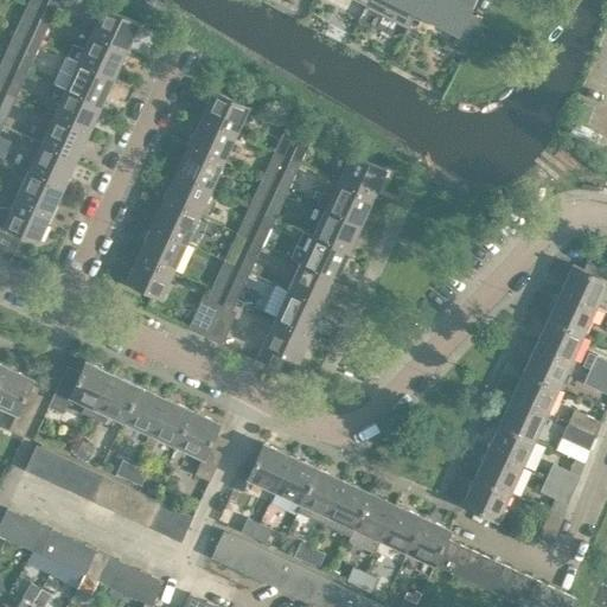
[(48,0),(43,12),(52,17),(59,0),(48,0)]
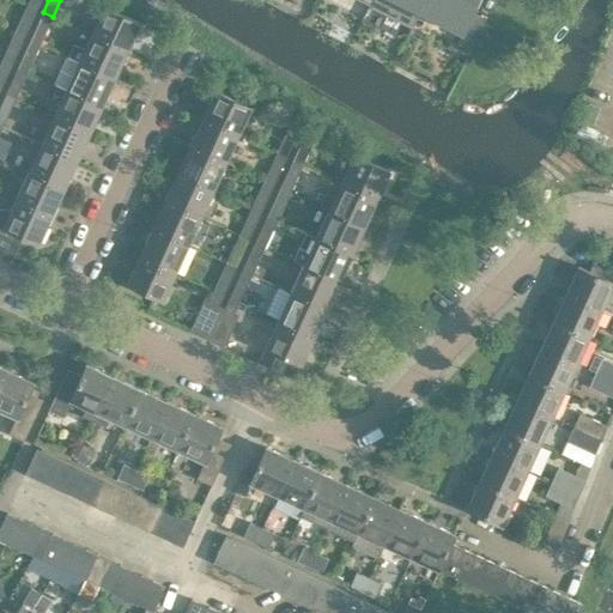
[(393,0),(418,12),(424,0),(393,0)]
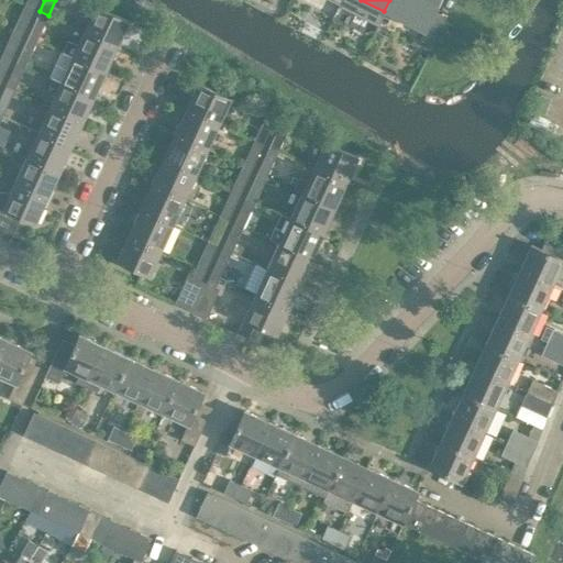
[(389,0),(384,11),(423,31),(418,42),(417,43),(429,48),(445,18),(434,12),(440,0),(389,0)]
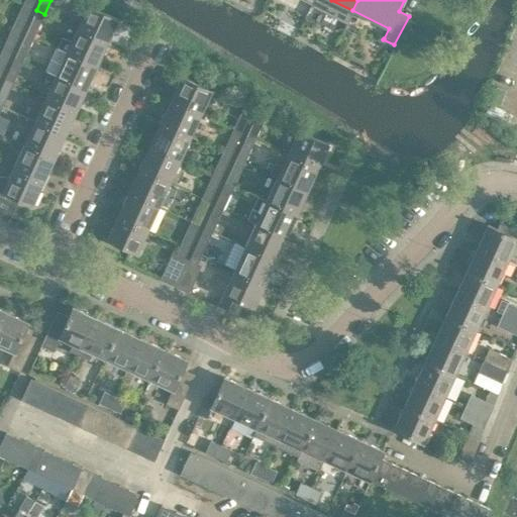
[(22,4),(12,27),(20,30),(30,7),(22,4)]
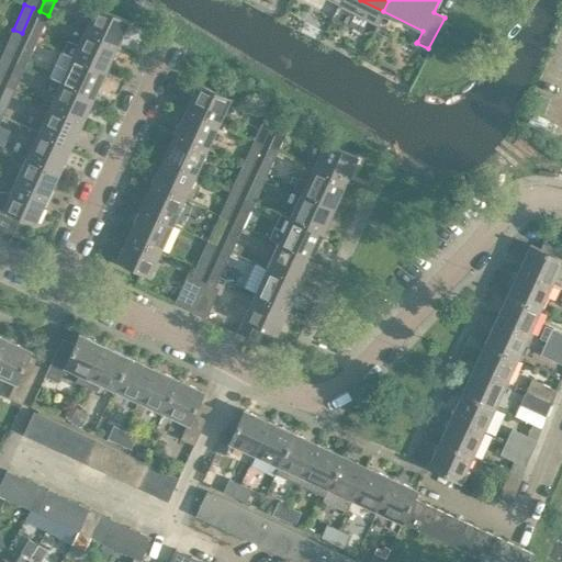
[(96,6),(83,31),(116,46),(128,21),(96,6)]
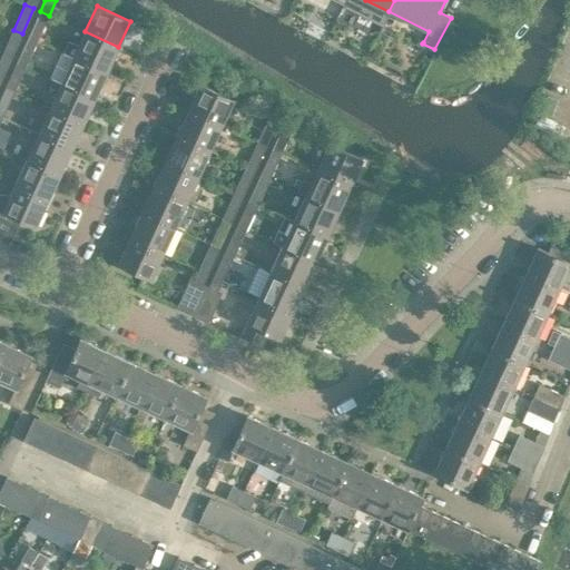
[(40,11),(28,37),(37,41),(49,16),(40,11)]
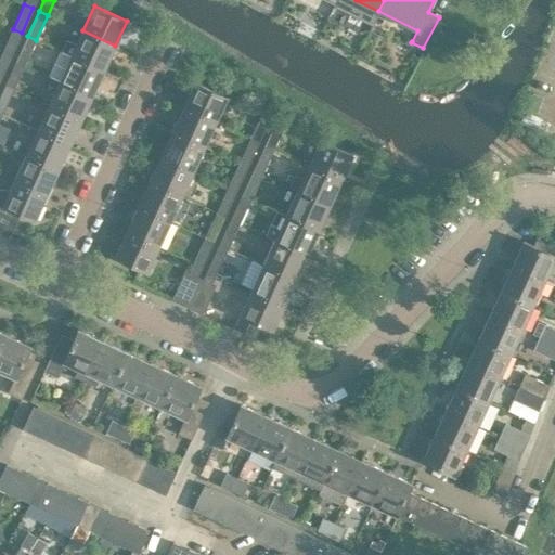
[(13,29),(1,54),(10,57),(22,33),(13,29)]
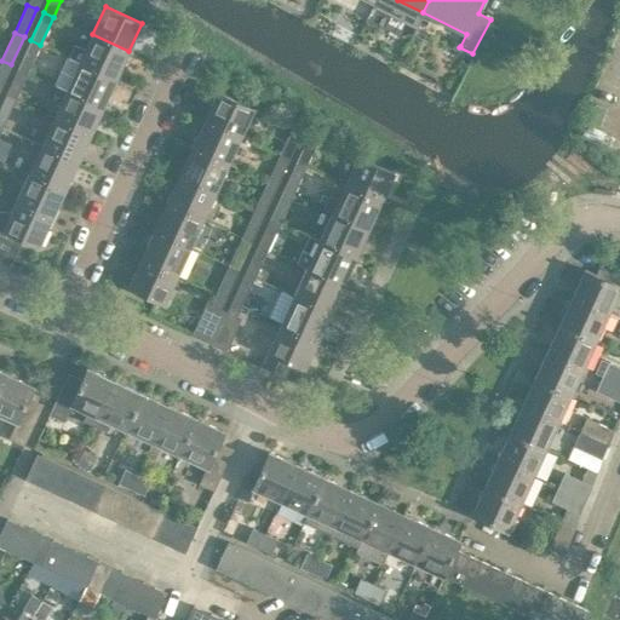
[(74,44),(68,57),(115,79),(128,51),(92,34),(85,50),(74,44)]
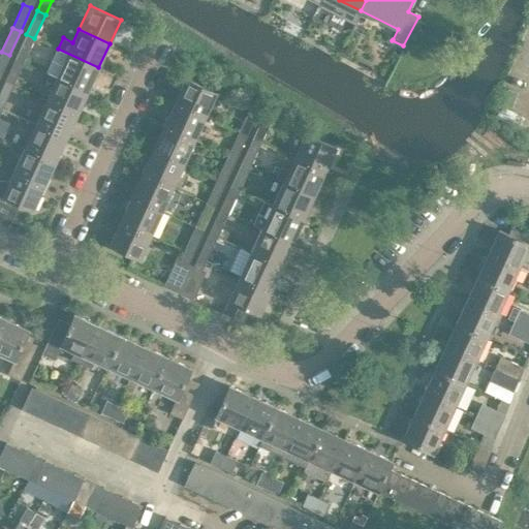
[(26,34),(16,58),(24,61),(34,38),(26,34)]
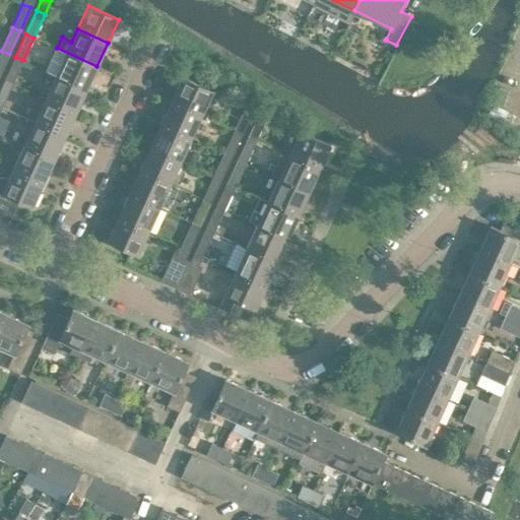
[(47,71),(56,75),(86,89),(96,66),(57,48),(47,71)]
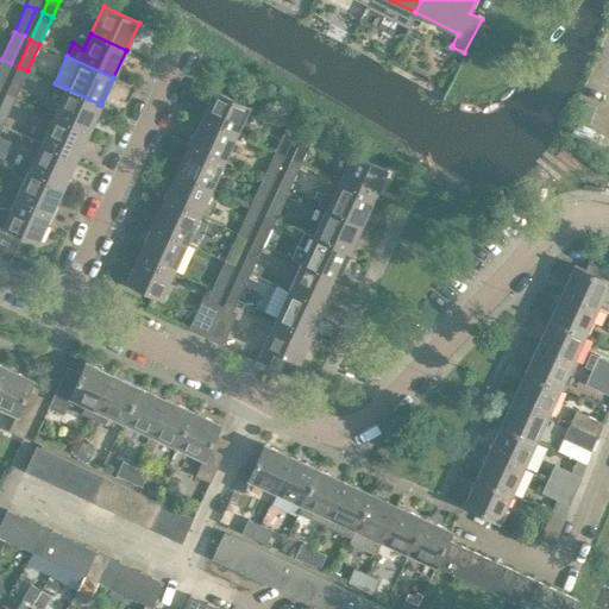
[(1,60),(0,62),(0,87),(11,63),(1,60)]
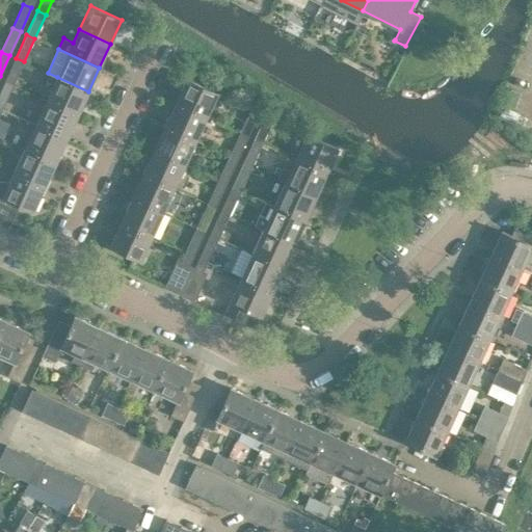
[(16,58),(4,82),(12,85),(24,61),(16,58)]
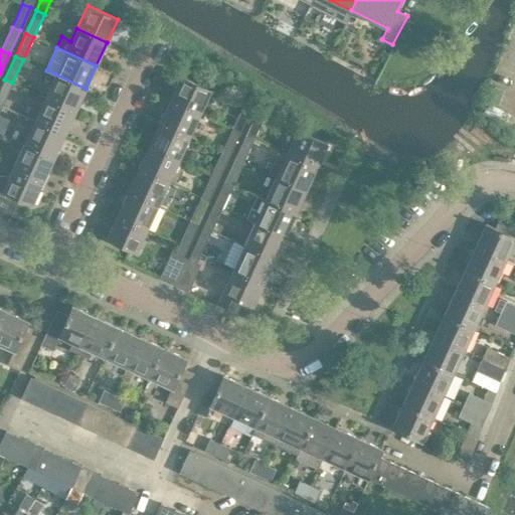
[(55,74),(44,98),(74,112),(86,89),(55,74)]
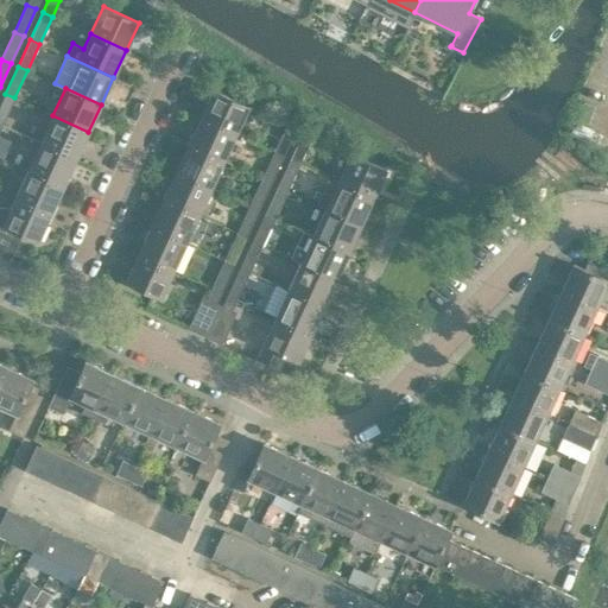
[(213,90),(201,118),(236,133),(248,106),(213,90)]
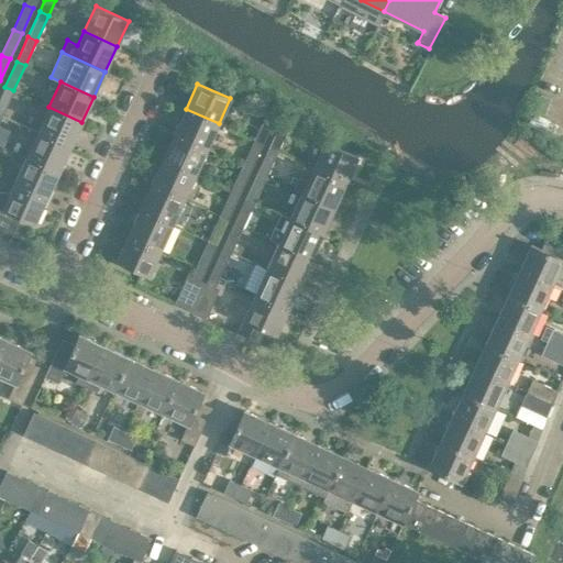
[(4,87),(0,96),(0,114),(2,116),(13,90),(4,87)]
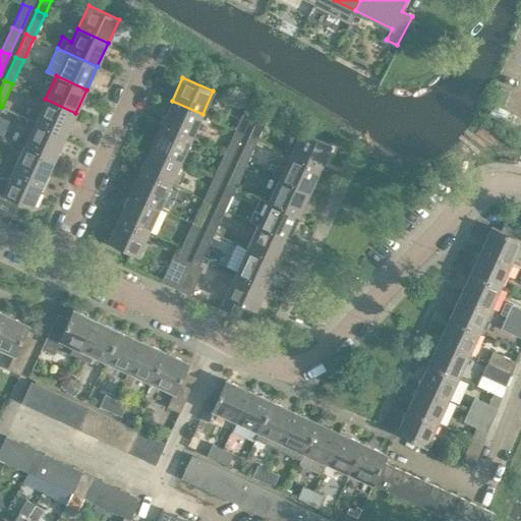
[(45,99),(35,122),(65,136),(75,113),(45,99)]
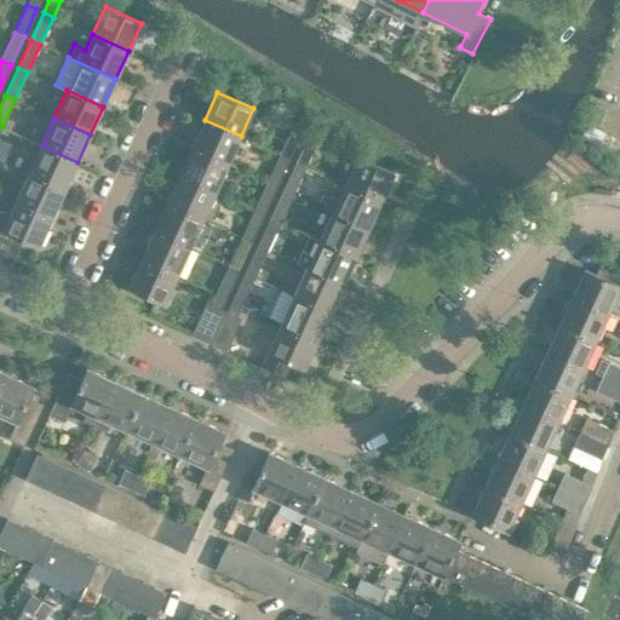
[(205,120),(191,148),(228,164),(241,136),(205,120)]
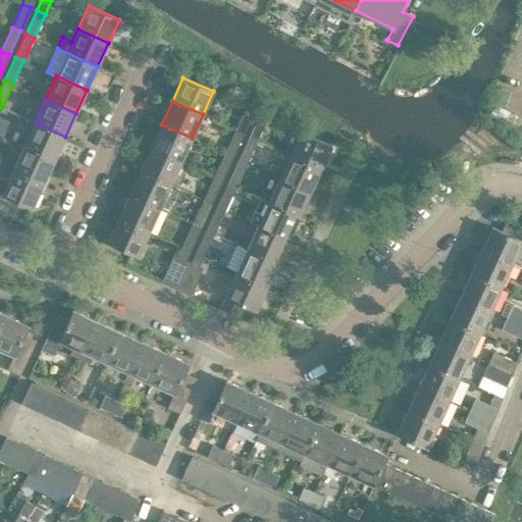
[(246,106),(236,131),(244,134),(254,110),(246,106)]
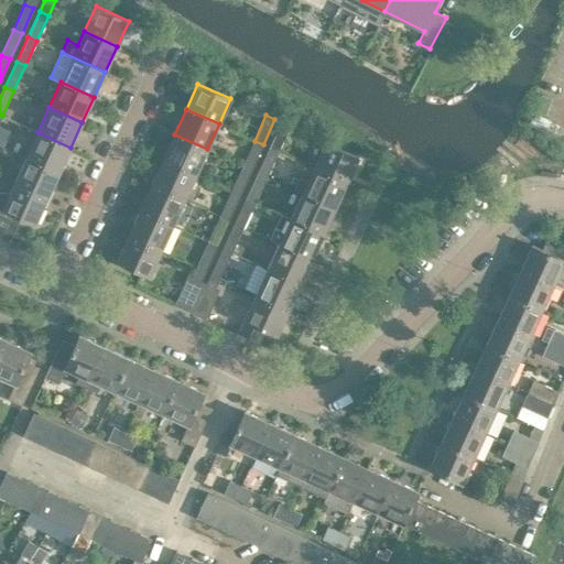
[(281,122),(269,148),(278,151),(290,126),(281,122)]
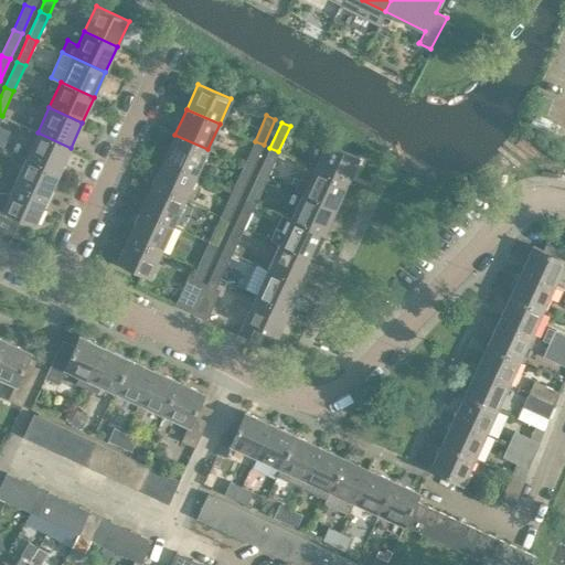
[(38,132),(25,158),(59,173),(71,148),(38,132)]
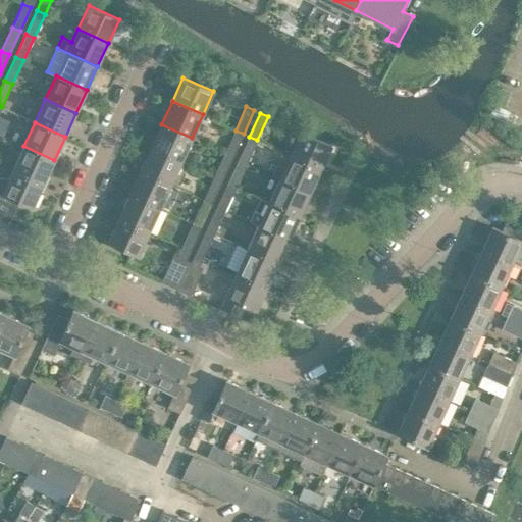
[(161,124),(151,148),(180,161),(192,138),(161,124)]
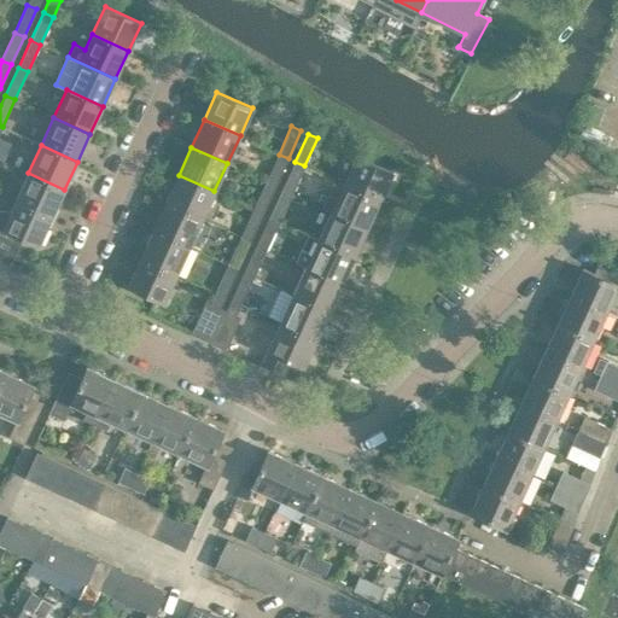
[(279,155),(266,181),(275,186),(289,158),(279,155)]
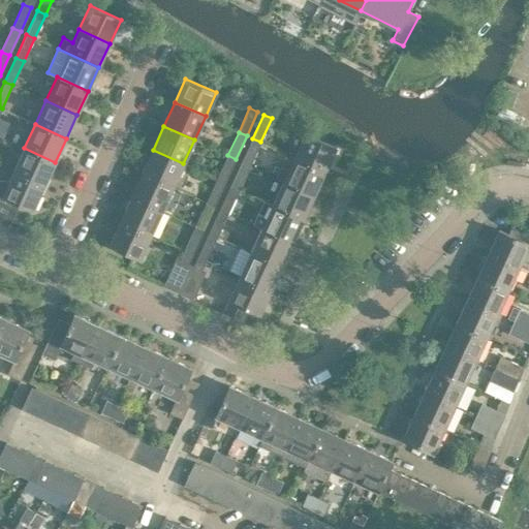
[(305,133),(294,157),(324,172),(336,148),(305,133)]
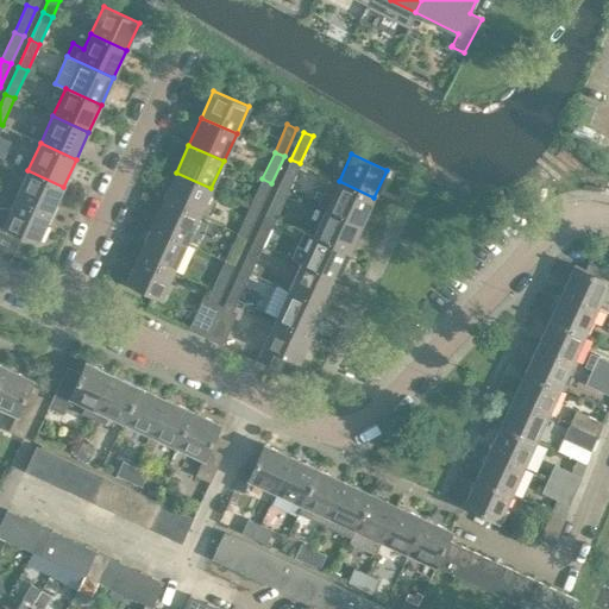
[(290,159),(278,187),(288,190),(300,163),(290,159)]
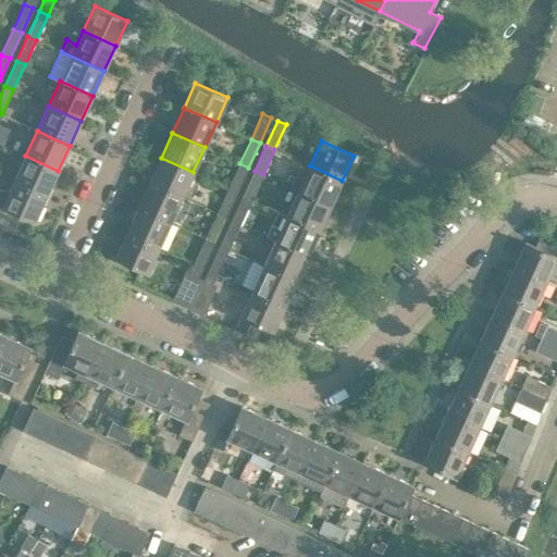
[(25,156),(14,181),(47,196),(58,171),(25,156)]
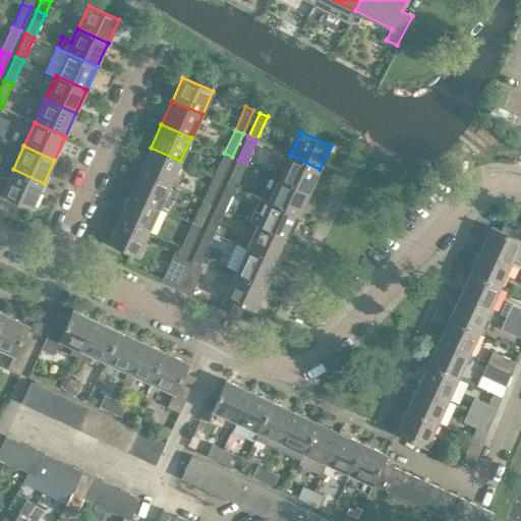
[(151,148),(139,171),(170,184),(180,161),(151,148)]
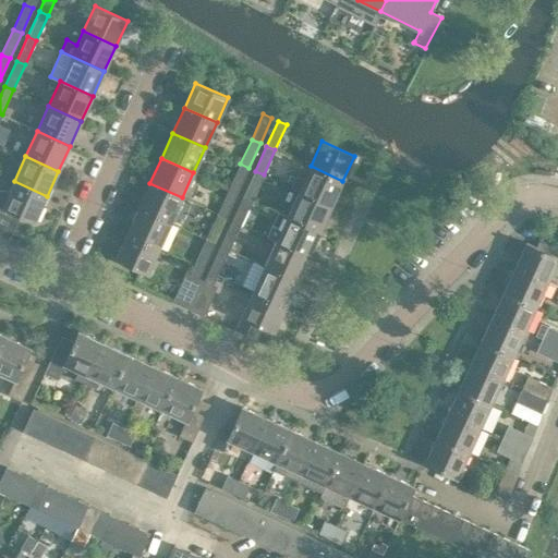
[(240,164),(229,189),(238,193),(249,168),(240,164)]
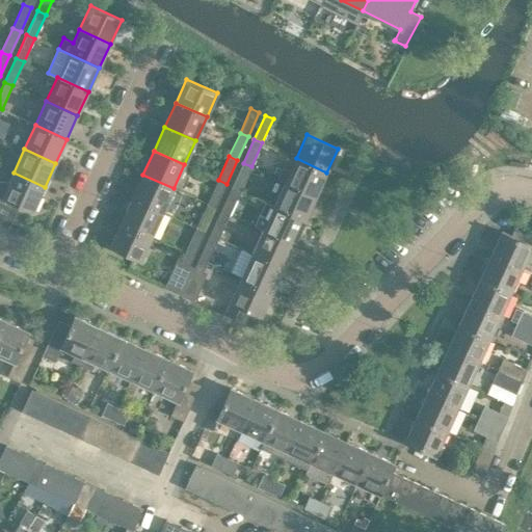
[(277,179),(285,182),(316,196),(326,173),(296,158),(290,170),(283,167),(277,179)]
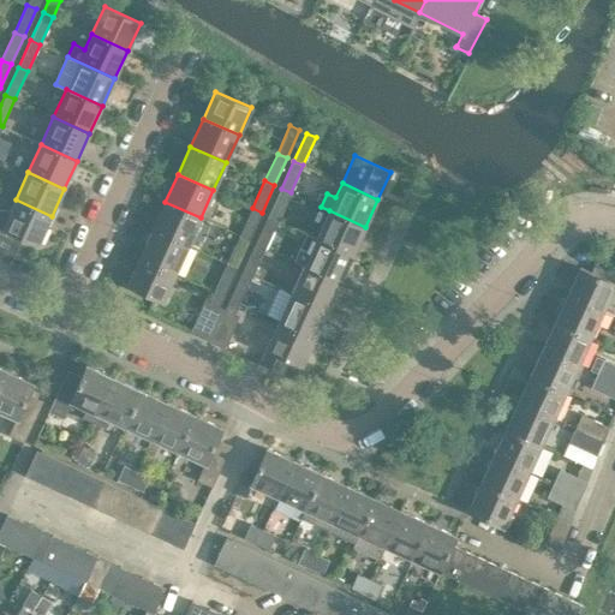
[(281,189),(268,215),(278,220),(291,192),(281,189)]
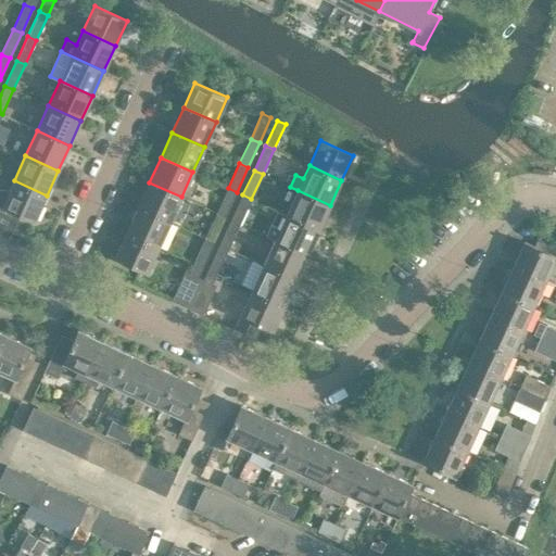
[(0,220),(12,227),(19,213),(35,220),(47,196),(14,180),(9,191),(4,189),(0,189),(0,220)]
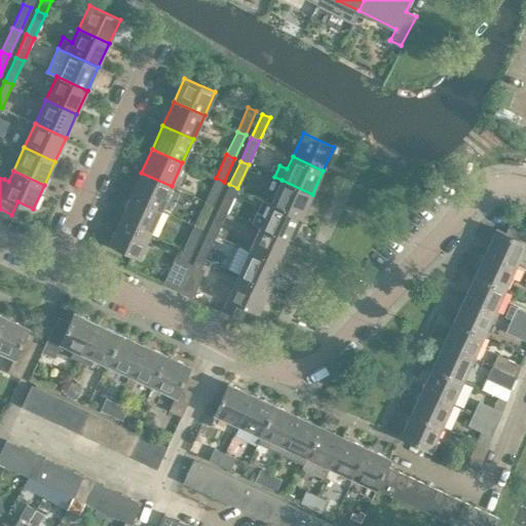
[(141,173),(130,196),(160,210),(172,186),(141,173)]
